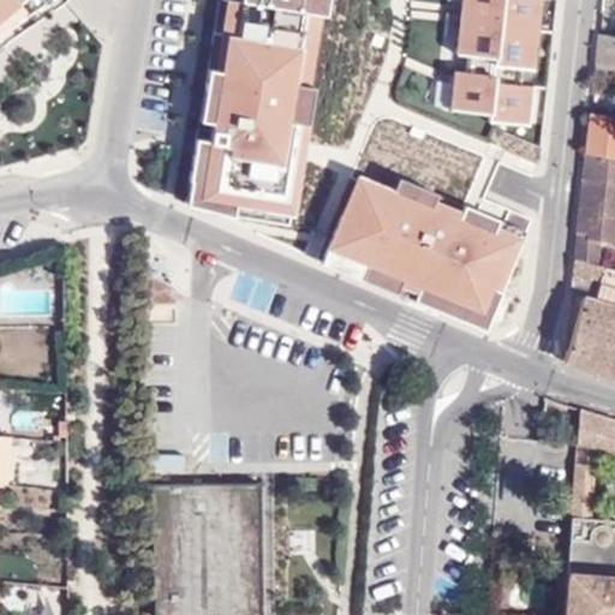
[(0,0),(0,19),(23,0),(0,0)]
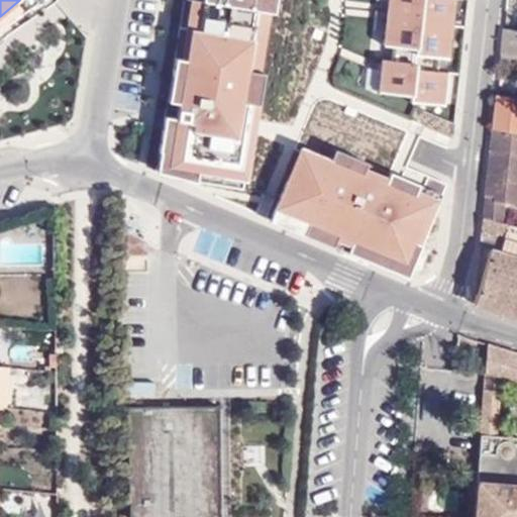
[(183,0),(182,12),(272,25),(276,0),(183,0)]
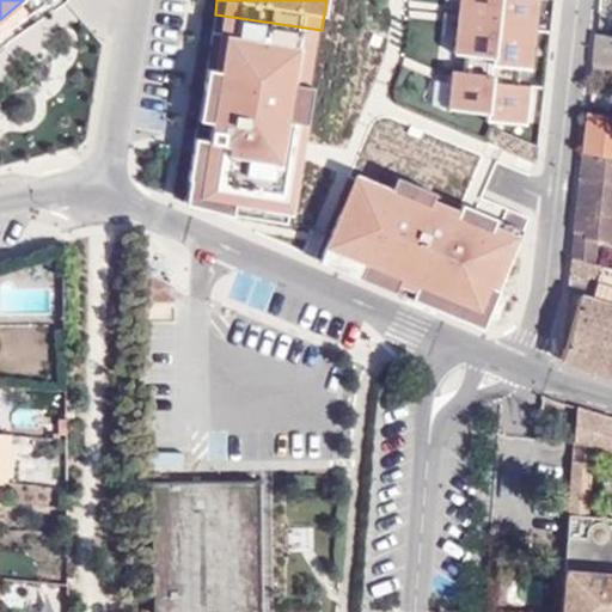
[(496,0),(454,0),(448,42),(489,48),(496,0)]
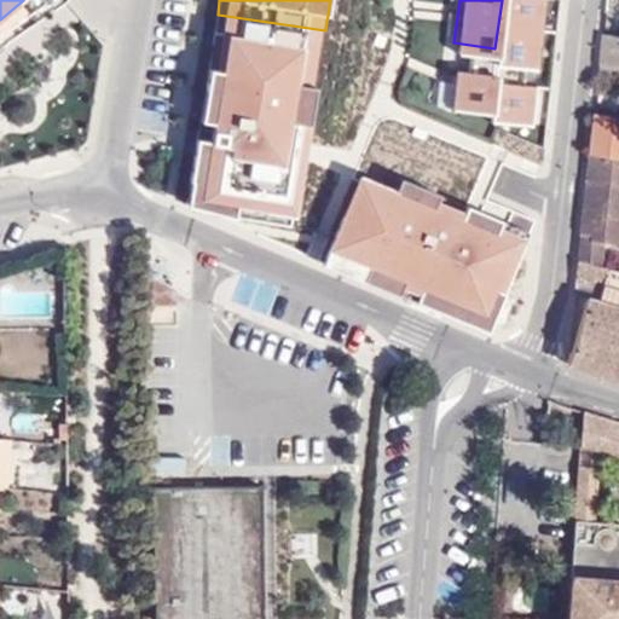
[(502,0),(495,48),(537,55),(545,0),(502,0)]
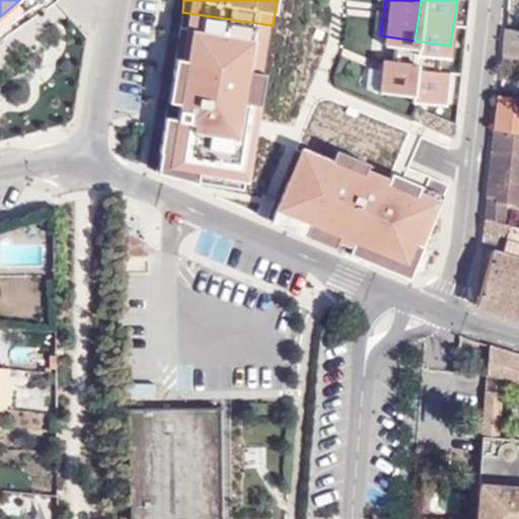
[(273,25),(182,12),(157,170),(244,180),(273,25)]
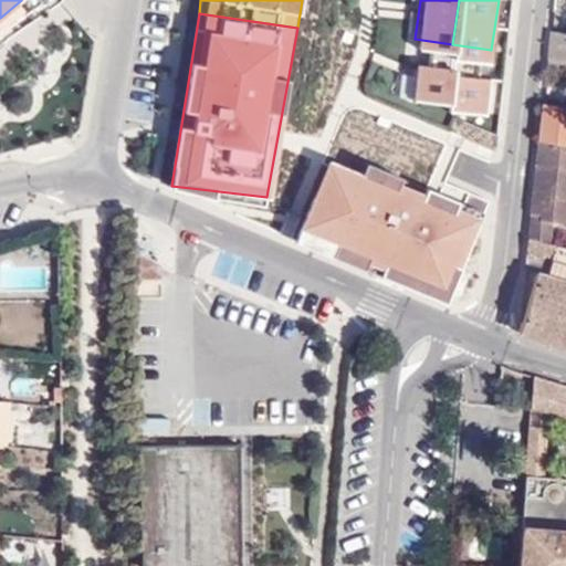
[(565,32),(553,31),(548,72),(565,74),(565,32)]
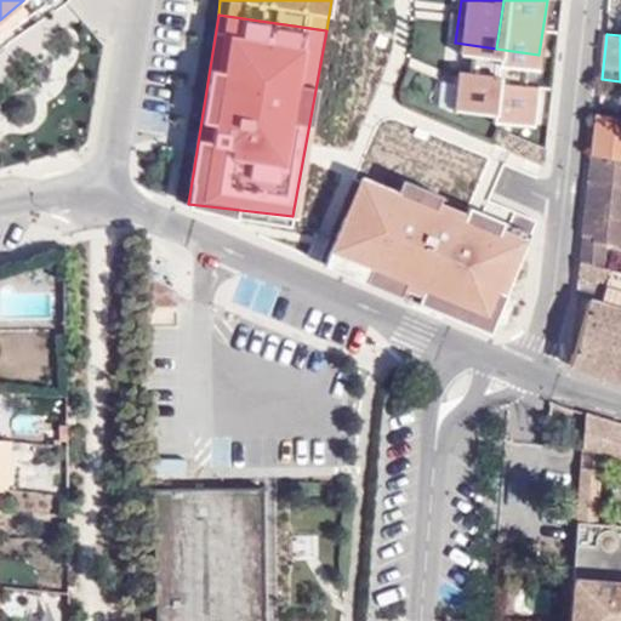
[(494,67),(453,61),(446,101),(489,106),(494,67)]
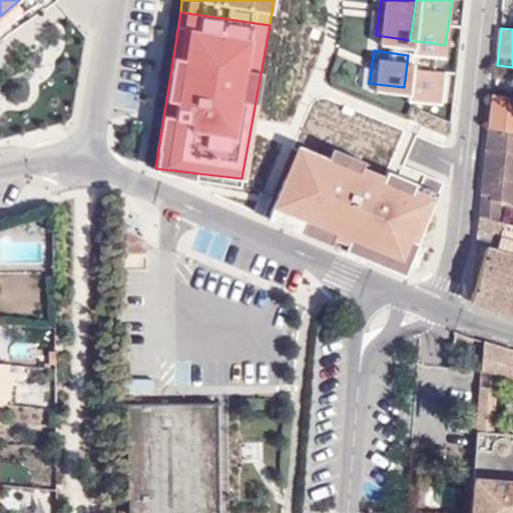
[(443,59),(408,55),(404,87),(438,92),(443,59)]
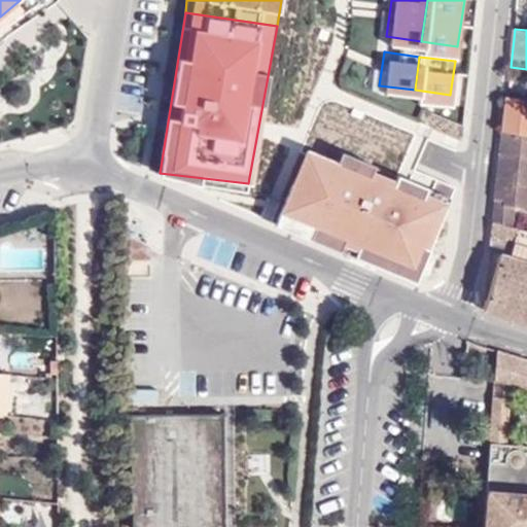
[(526,99),(507,96),(503,131),(526,135),(526,99)]
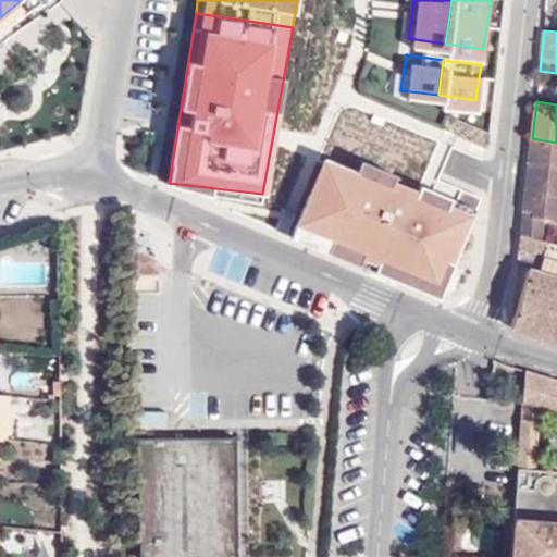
[(556,143),(532,138),(531,148),(556,150),(556,143)]
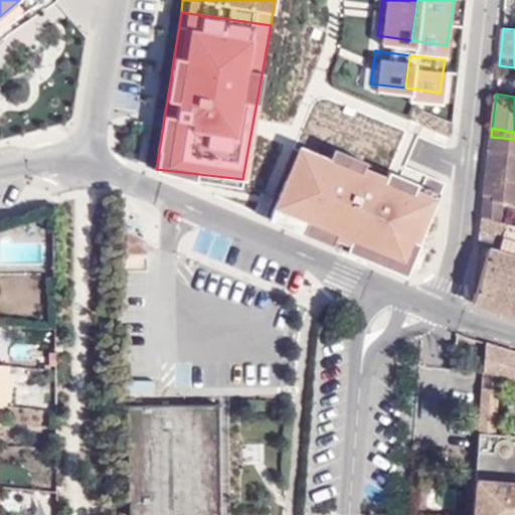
[(296,135),(263,214),(353,252),(406,275),(436,193),(296,135)]
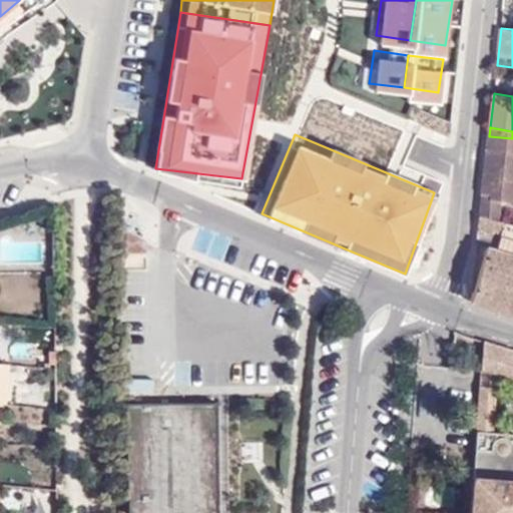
[(512,138),(489,136),(482,193),(491,194),(490,199),(500,200),(512,201),(512,138)]
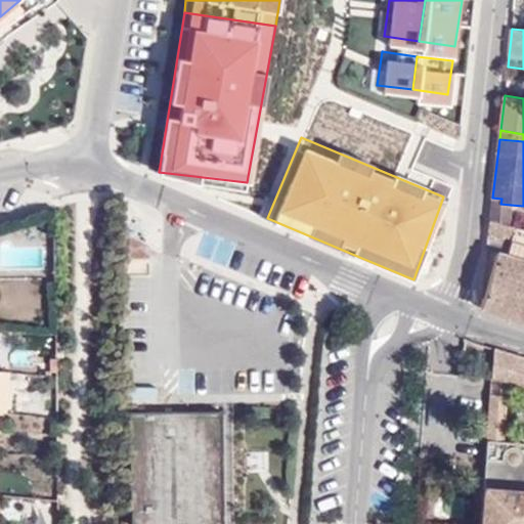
[(501,199),(492,198),(489,220),(509,226),(511,205),(500,204),(501,199)]
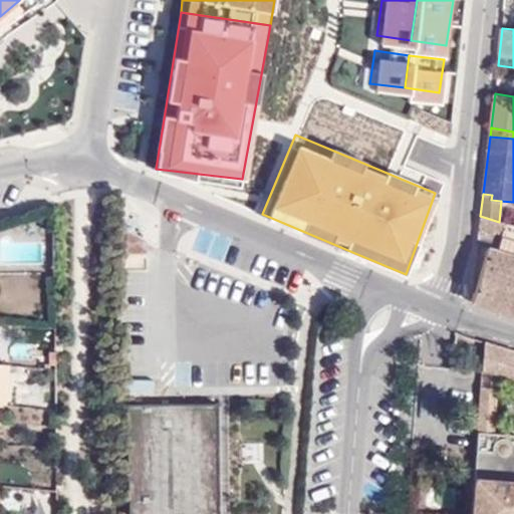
[(480,216),(478,234),(499,240),(505,224),(499,222),(480,216)]
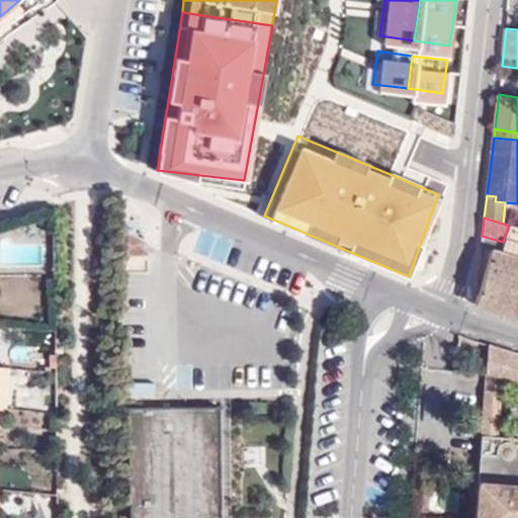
[(478,295),(475,305),(512,317),(517,293),(517,228),(509,226),(503,242),(500,252),(491,250),(478,295)]
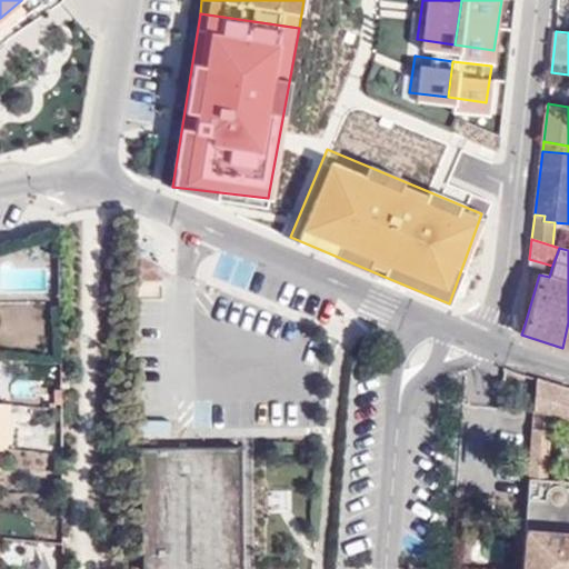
[(528,272),(521,325),(525,325),(539,275),(528,272)]
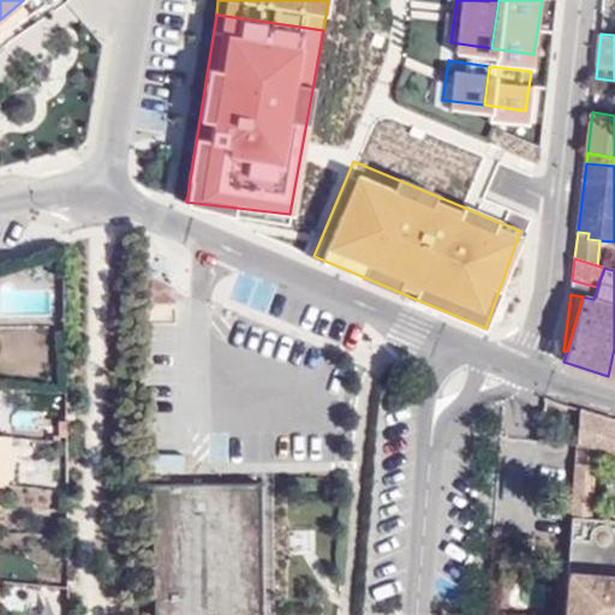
[(591,517),(597,453),(614,459),(614,421),(580,410),(573,502),(572,515),(591,517)]
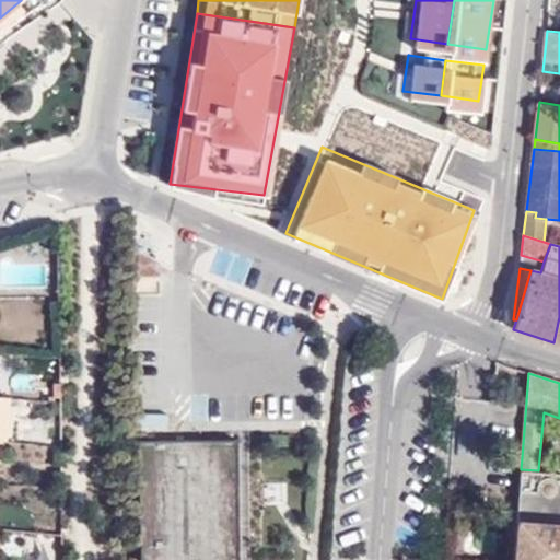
[(0,439),(6,440),(11,396),(0,395),(0,439)]
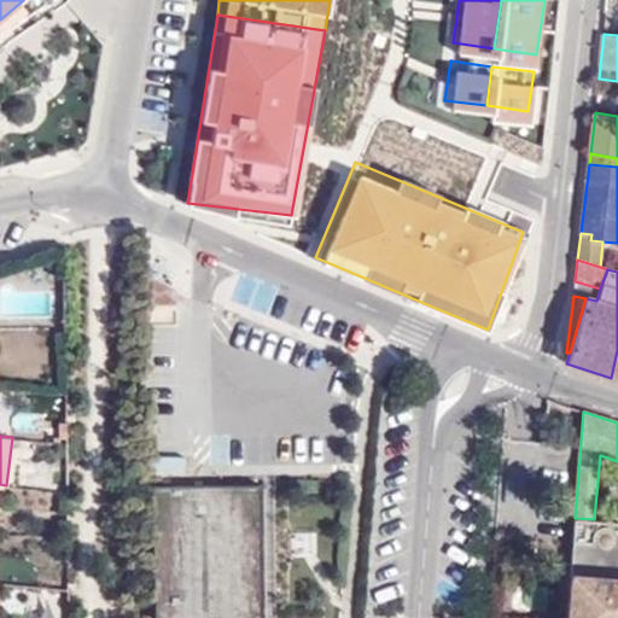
[(156,617),(261,617),(258,499),(153,501),(156,617)]
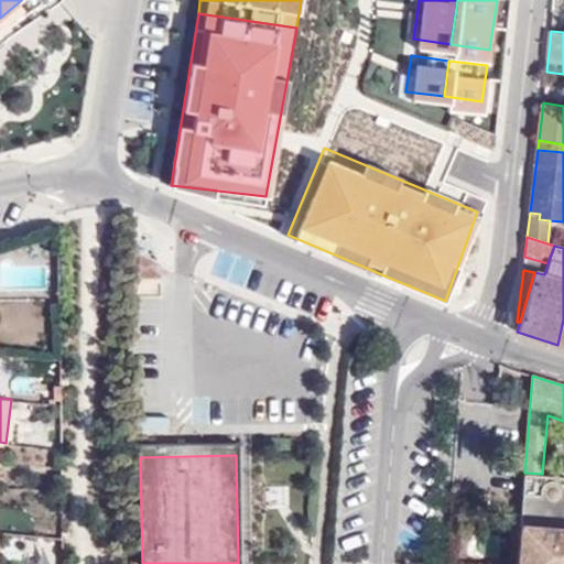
[(563,563),(563,481),(560,479),(556,478),(553,478),(549,478),(545,480),(545,475),(542,474),(524,473),(522,494),(531,495),(529,524),(521,524),(520,534),(518,563),(563,563)]
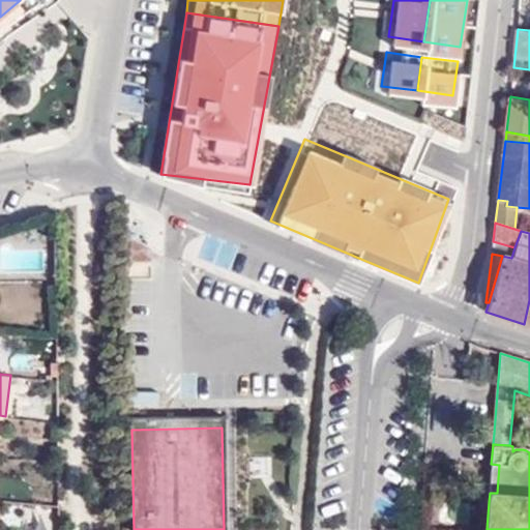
[(491,464),(490,493),(497,493),(499,465),(491,464)]
